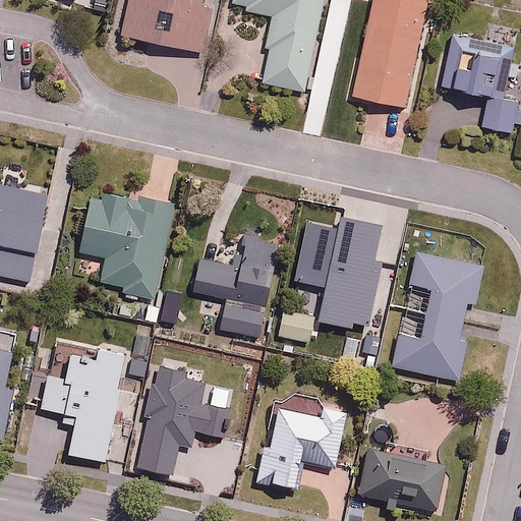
[(200,4),(201,0),(128,0),(121,33),(200,51),(211,7),(200,4)]
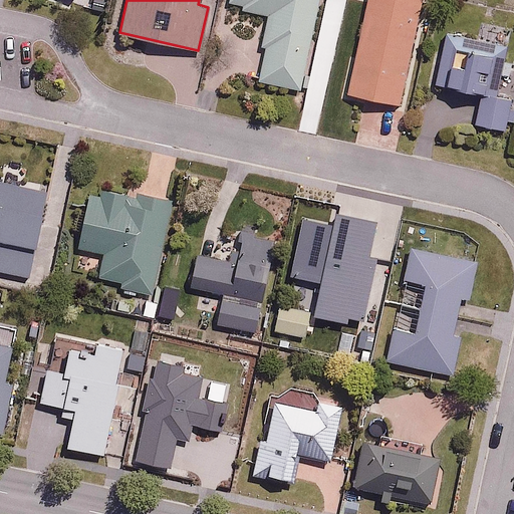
[(316,0),(229,0),(229,5),(265,13),(250,81),(297,91),(316,0)]
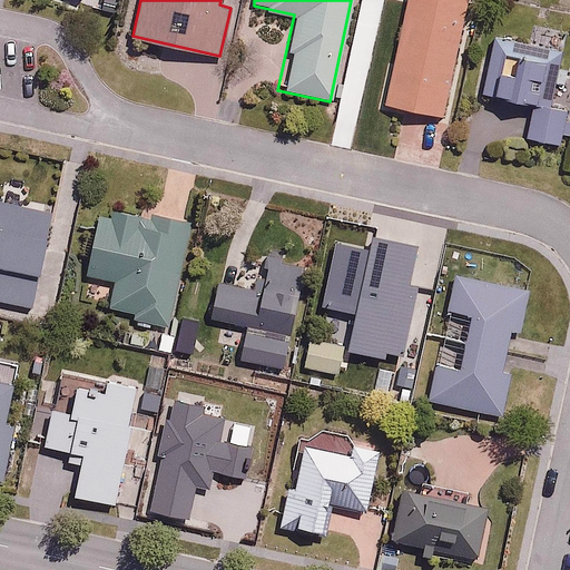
[(468,0),(408,0),(385,101),(442,114),(468,0)]
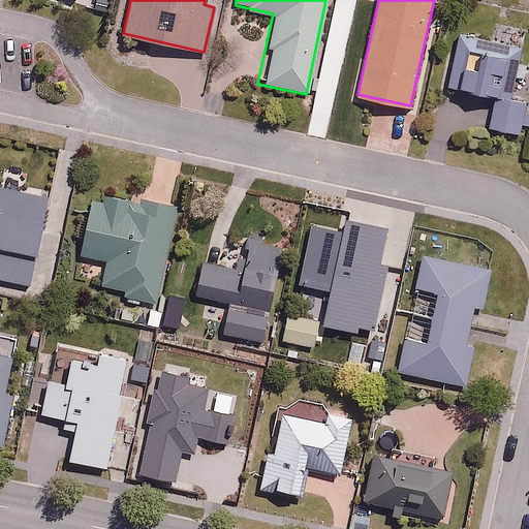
[(489,129),(520,135),(527,103),(511,99),(523,49),(460,31),(444,87),(495,99),(489,129)]
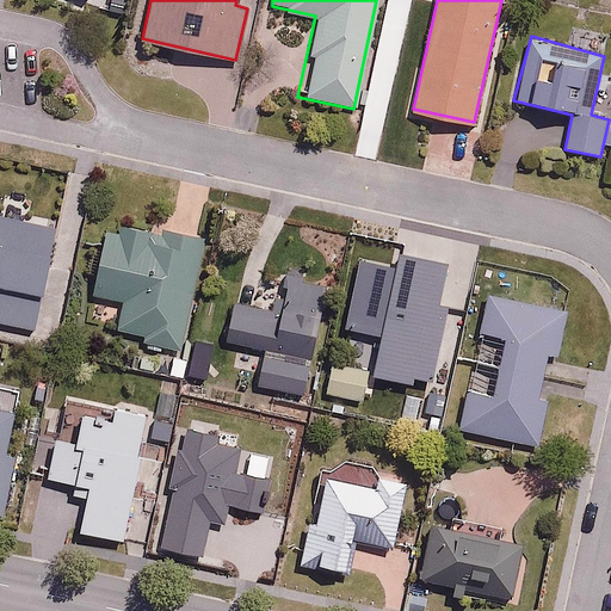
[(61,228),(0,214),(0,322),(36,332),(61,228)]
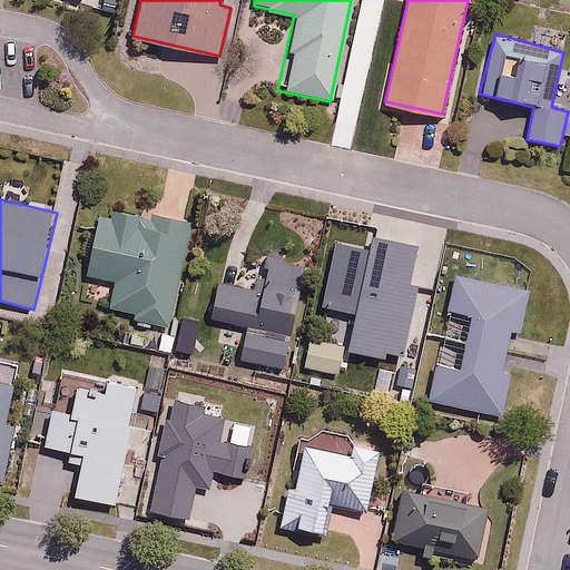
[(168,327),(197,222),(151,209),(149,216),(102,203),(84,269),(117,278),(108,311),(168,327)]
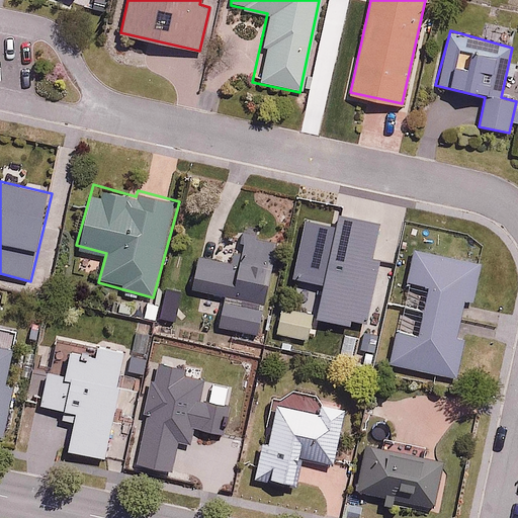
[(273,245),(233,239),(230,261),(197,257),(192,290),(225,295),(220,327),(260,333),(273,245)]
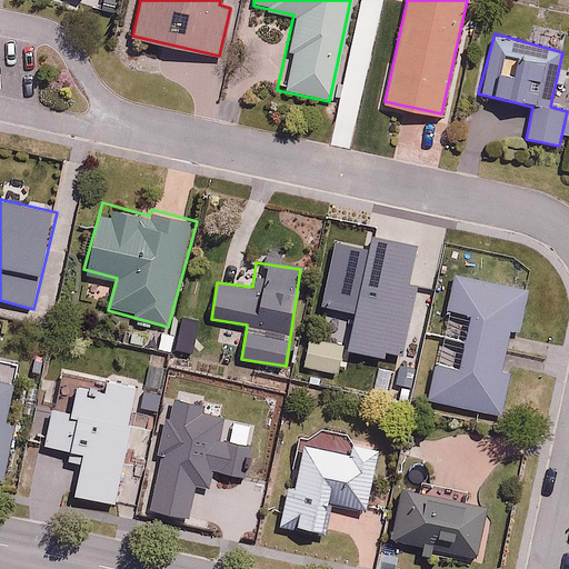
[(458,342),(453,363),(440,360),(431,400),(500,415),(509,372),(501,370),(510,330),(519,332),(528,289),(458,275),(451,307),(467,310),(463,326),(448,322),(445,339),(458,342)]
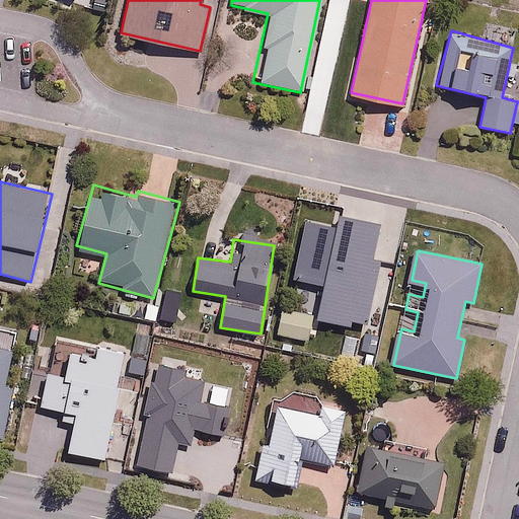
[(315,314),(284,306),(277,334),(308,342),(315,314)]
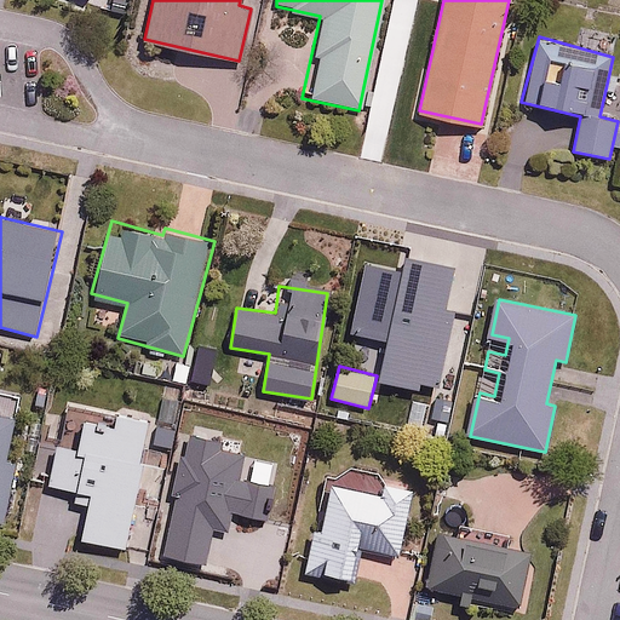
[(428,390),(409,386),(403,417),(422,420),(428,390)]
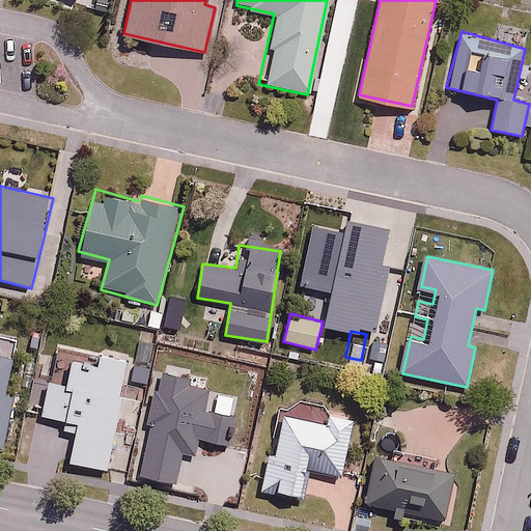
[(12,347),(0,344),(0,447),(1,448),(15,394),(2,391),(12,347)]
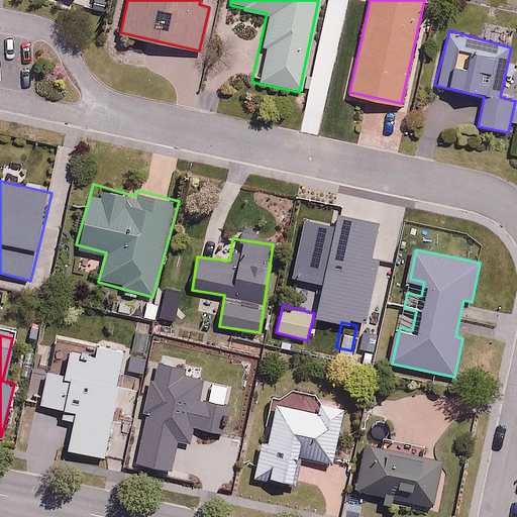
[(61,371),(34,365),(27,392),(42,396),(40,403),(63,408),(60,417),(72,420),(65,448),(104,457),(121,388),(113,386),(122,350),(70,337),(61,371)]
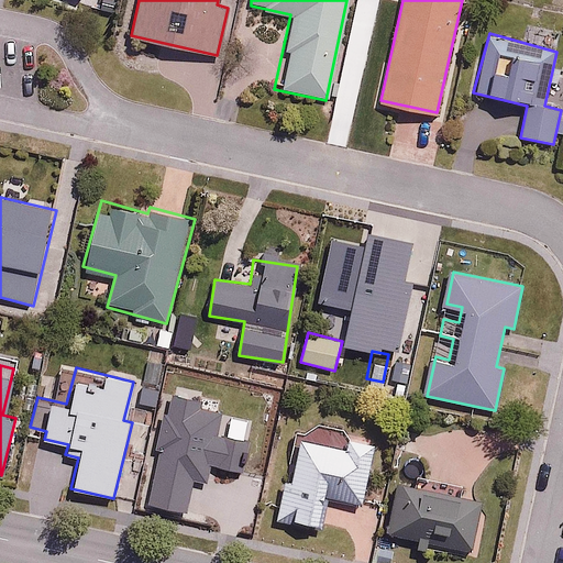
[(361,504),(372,455),(301,440),(284,516),(319,523),(326,496),(361,504)]
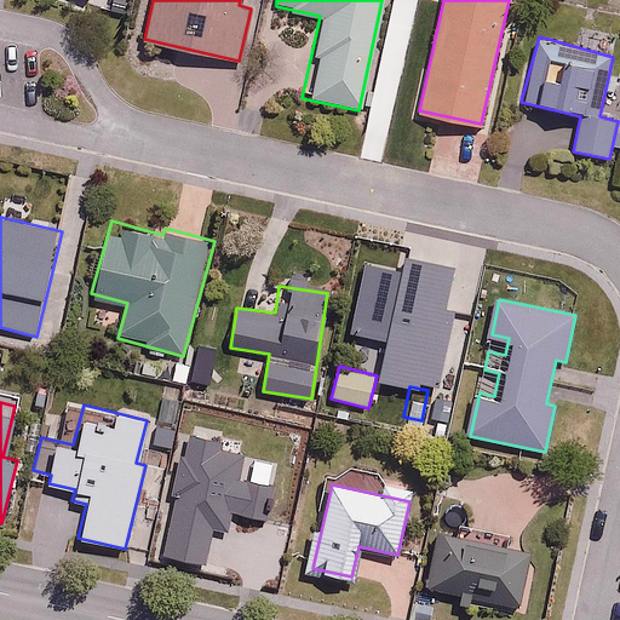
[(538,550),(438,529),(425,597),(523,618),(538,550)]
